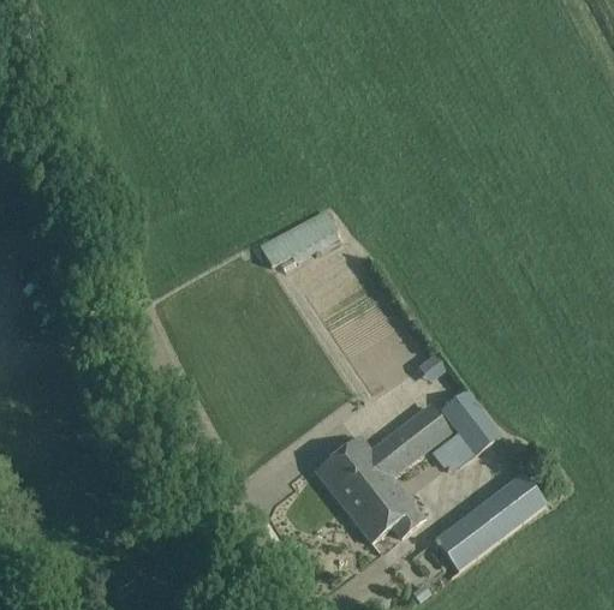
[(338,232),(327,210),(261,246),(262,247),(244,257),(252,270),(269,261),(273,268),(338,232)]
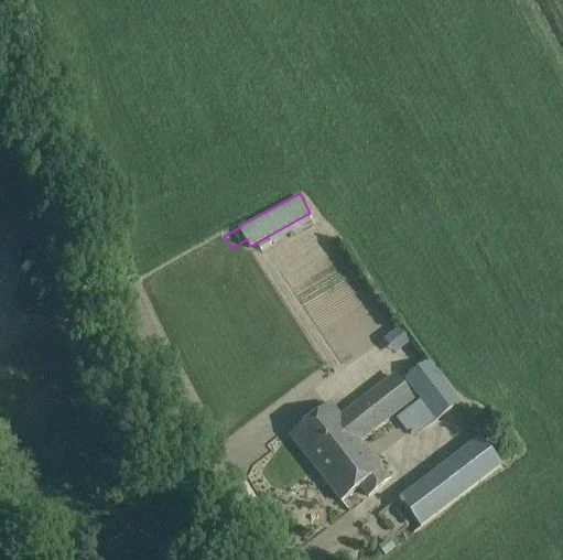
[(437,417),(461,398),(429,357),(404,376),(425,401),(437,417)]
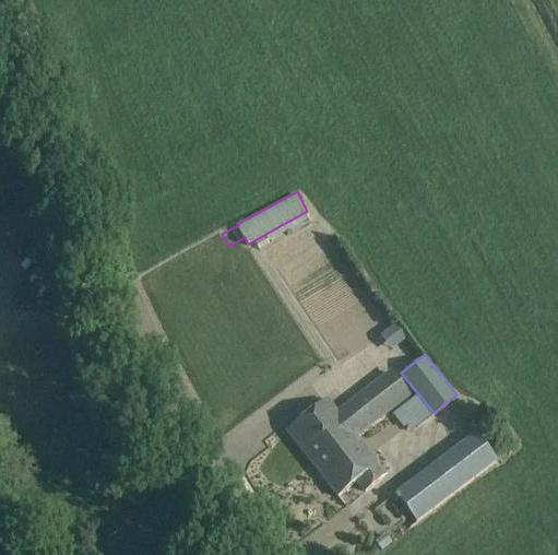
[(337,412),(328,399),(287,430),(312,463),(337,444),(335,439),(347,429),(353,436),(354,435),(355,436),(408,393),(391,370),(337,412)]
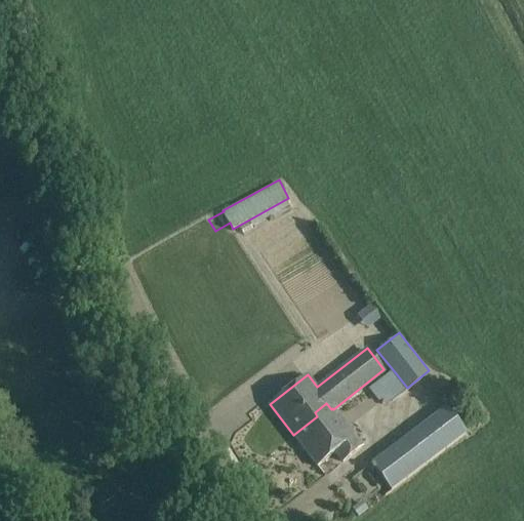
[(407,388),(396,373),(375,389),(386,403),(407,388)]
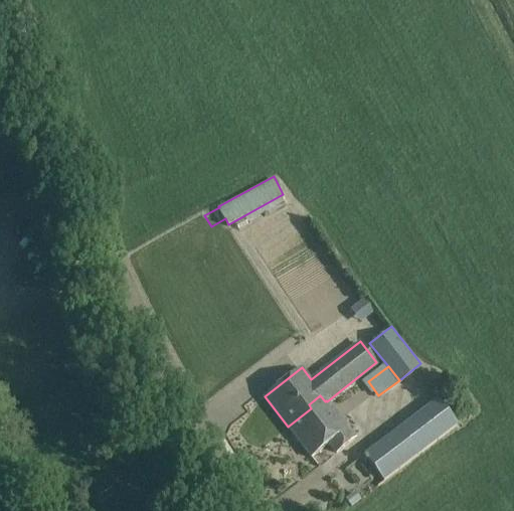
[(311,408),(288,427),(311,456),(332,444),(337,450),(354,437),(327,401),(326,400),(325,401),(320,395),(309,404),(311,408)]
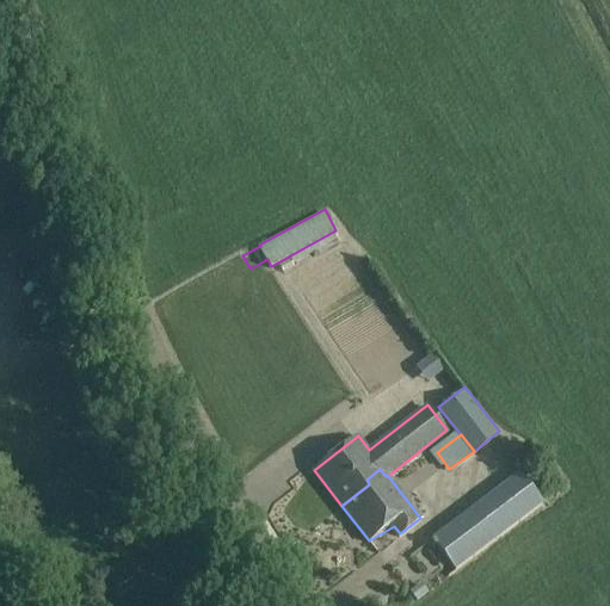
[(457,569),(544,502),(521,470),(432,536),(457,569)]
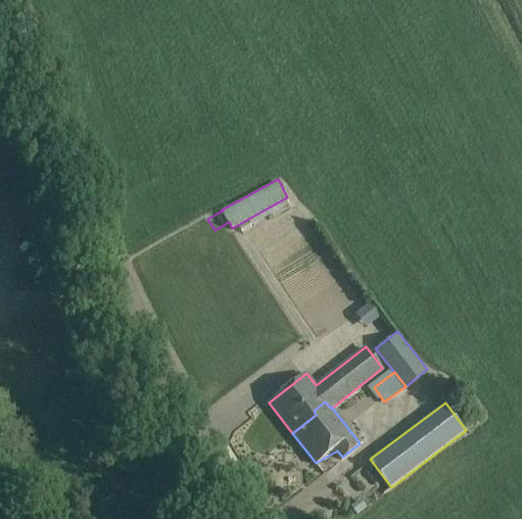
All buildings are outlined.
